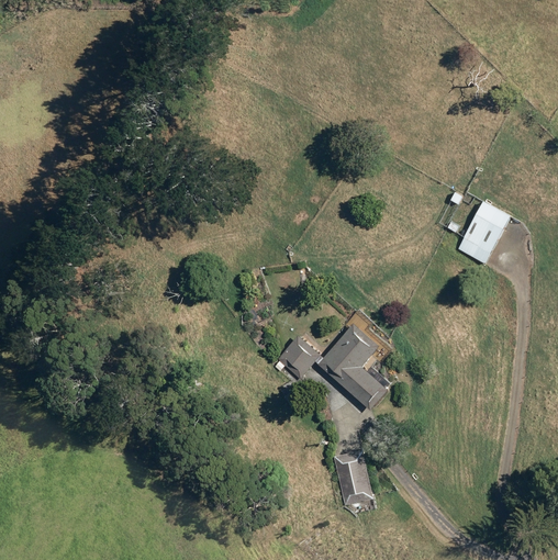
[(450,199),(458,204),(464,196),(455,191),(450,199)]
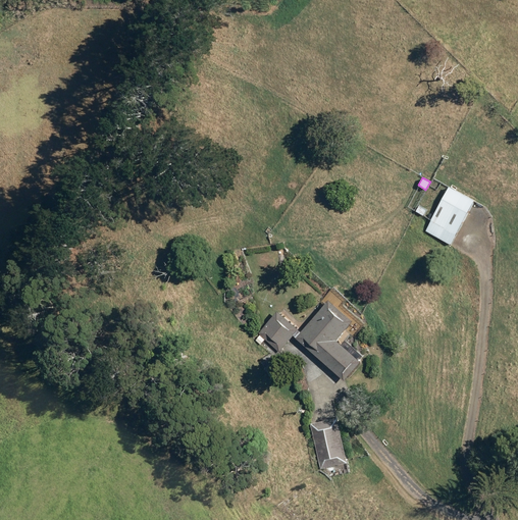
[(424,230),(450,245),(474,200),(449,186),(424,230)]
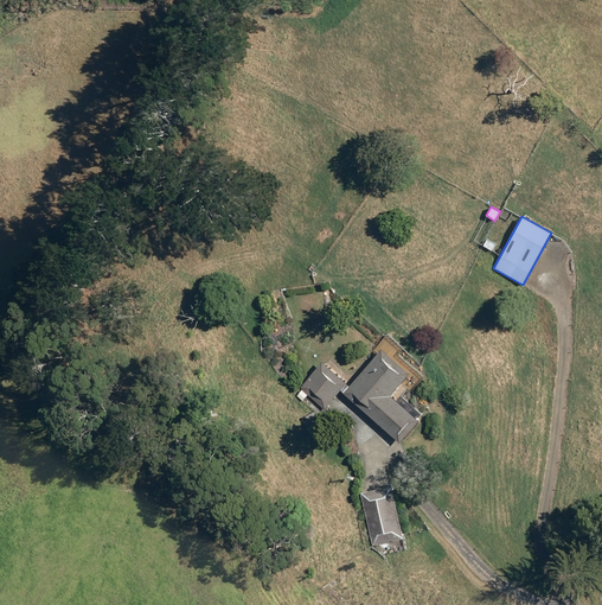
[(482,244),(491,250),(494,244),(486,239),(482,244)]
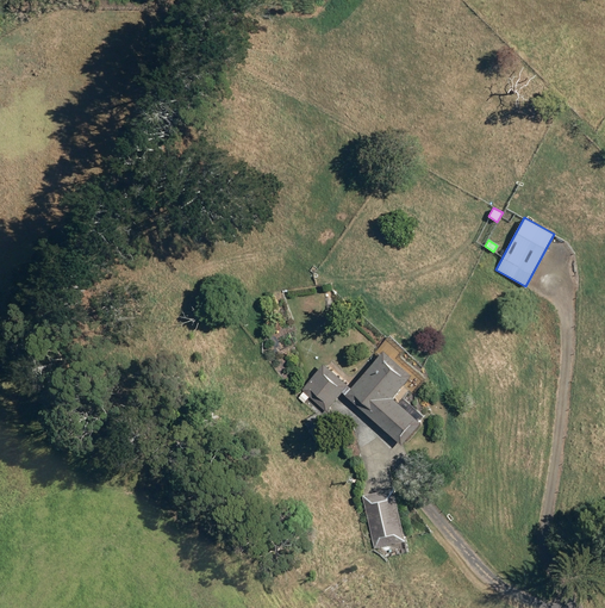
[(342,392),(401,445),(420,422),(392,397),(412,374),(392,357),(397,351),(388,343),(350,388),(323,364),(299,391),(324,413),(342,392)]
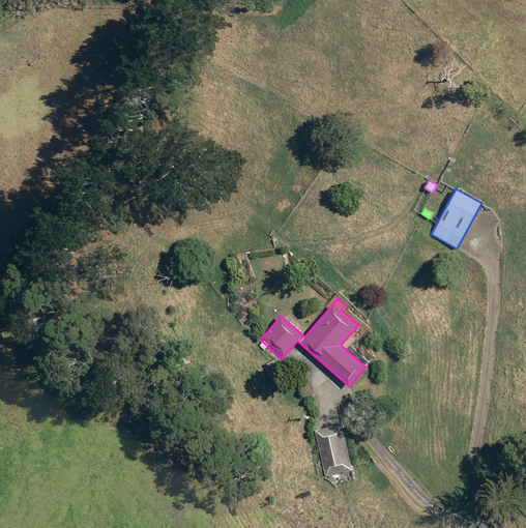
[(266,345),(262,342),(258,347),(262,350),(266,345)]
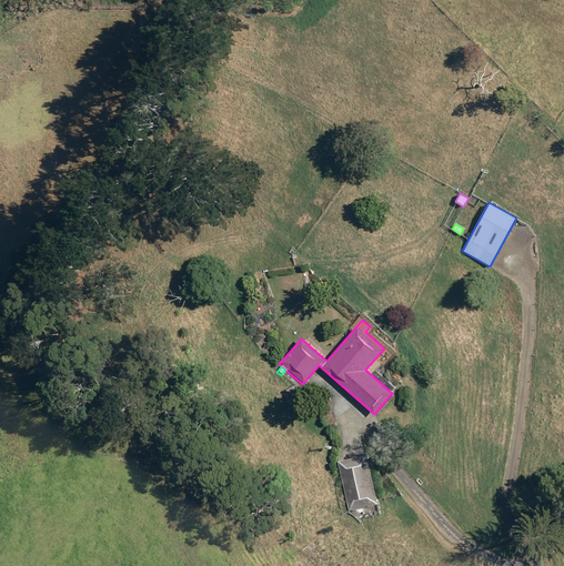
[(285,402),(294,415),(308,405),(300,392),(285,402)]
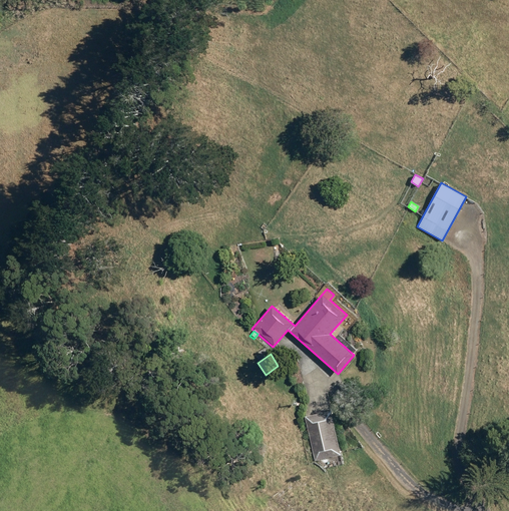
[(304,417),(314,461),(343,454),(333,410),(304,417)]
